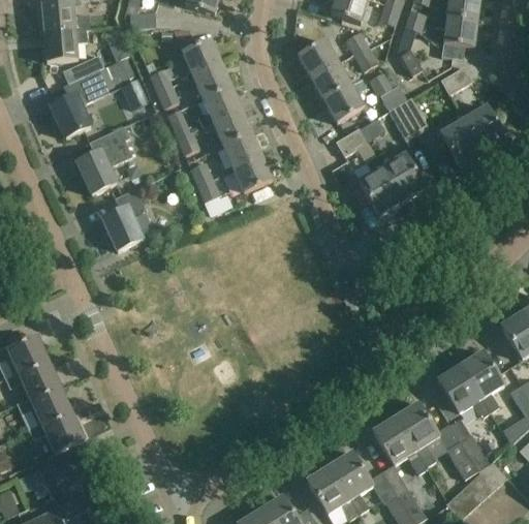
[(214,12),(217,0),(183,0),(182,3),(214,12)]
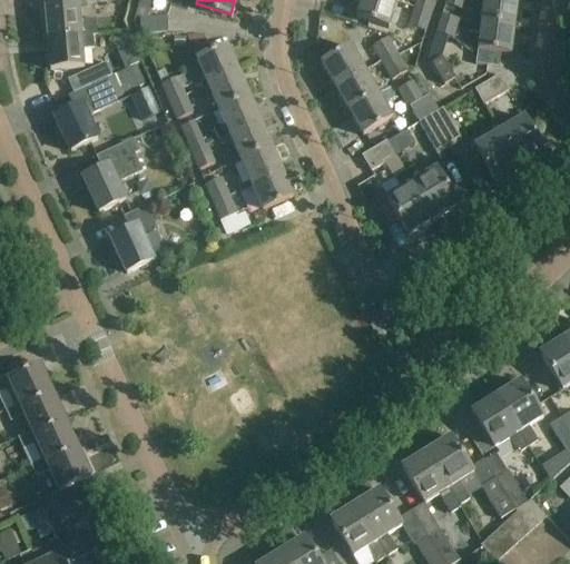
[(384,25),(391,0),(356,0),(352,13),(384,25)]
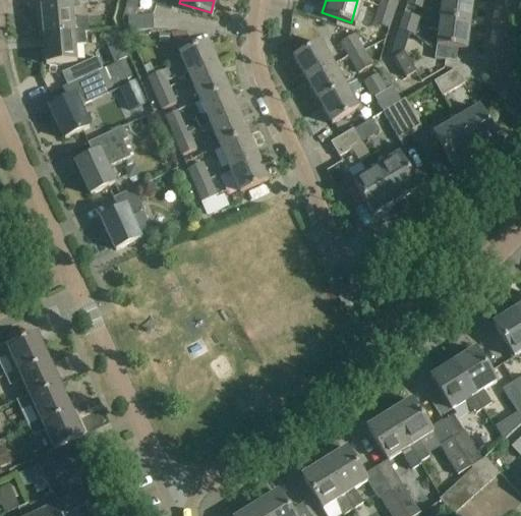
[(381,0),(380,4),(396,9),(399,0),(381,0)]
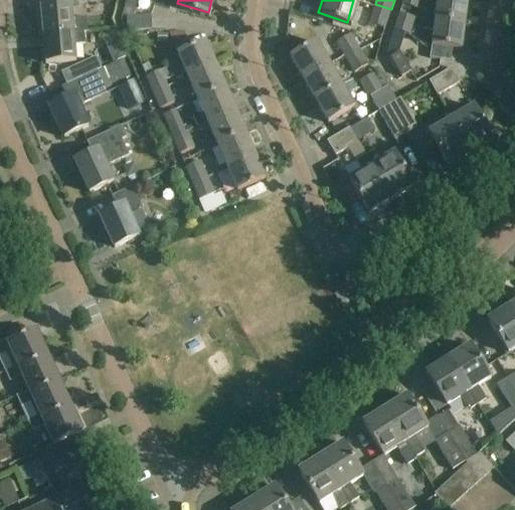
[(464,20),(466,0),(436,0),(434,16),(464,20)]
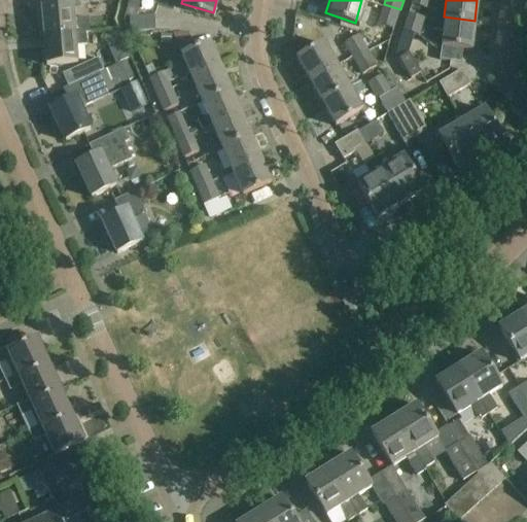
[(76,15),(76,18),(74,18),(72,2),(44,4),(46,33),(75,31),(84,30),(84,29),(90,29),(89,14),(76,15)]
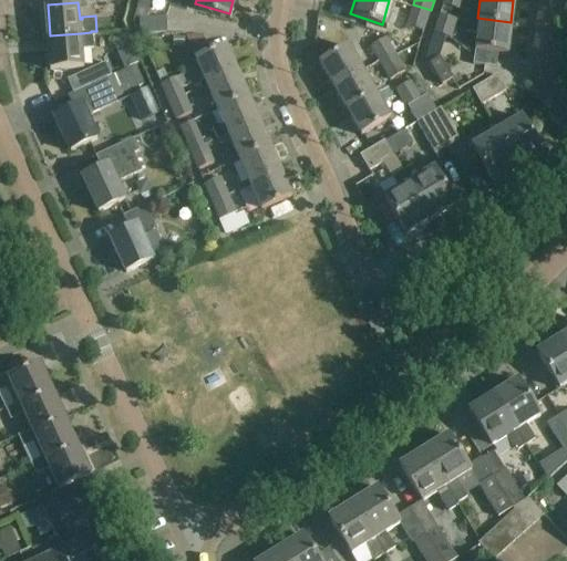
[(424,29),(431,10),(413,4),(408,23),(424,29)]
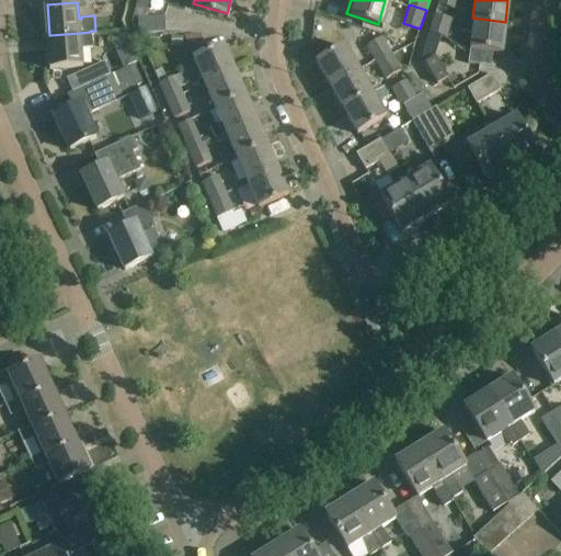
[(439,32),(442,33),(447,35),(453,16),(435,11),(430,30),(439,32)]
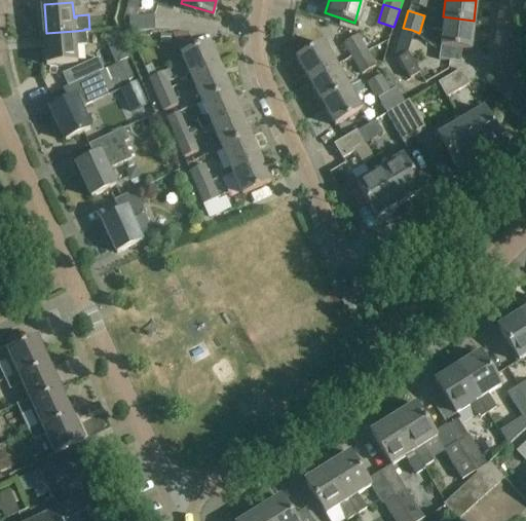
[(130,28),(155,28),(155,13),(129,13),(130,28)]
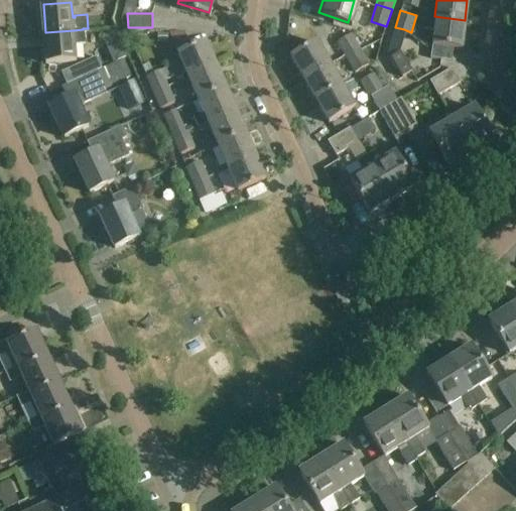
[(430,42),(462,46),(465,20),(424,16),(423,26),(432,27),(430,42)]
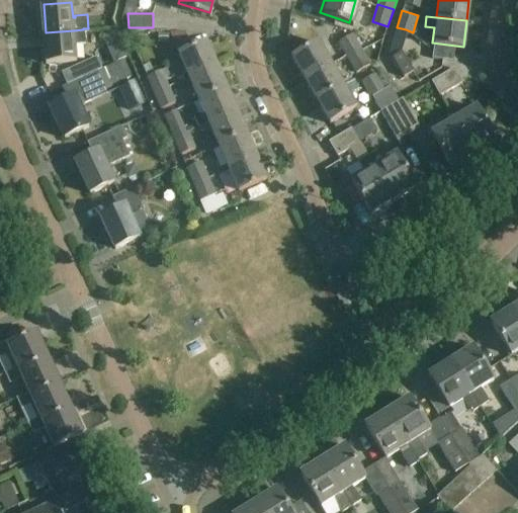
[(171,28),(189,71),(217,59),(206,36),(195,41),(189,27),(171,28)]
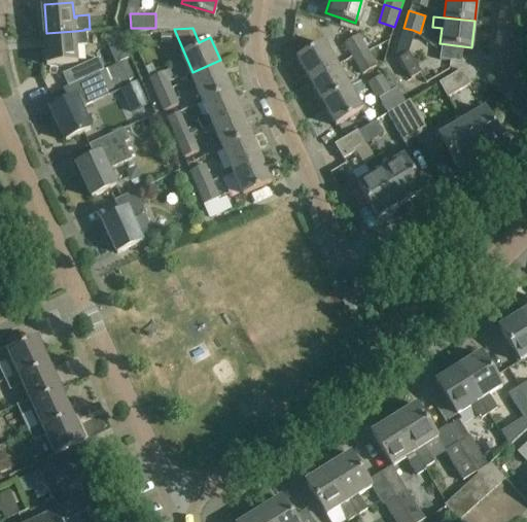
[(75,31),(46,33),(48,59),(77,57),(76,41),(85,40),(84,30),(75,31)]
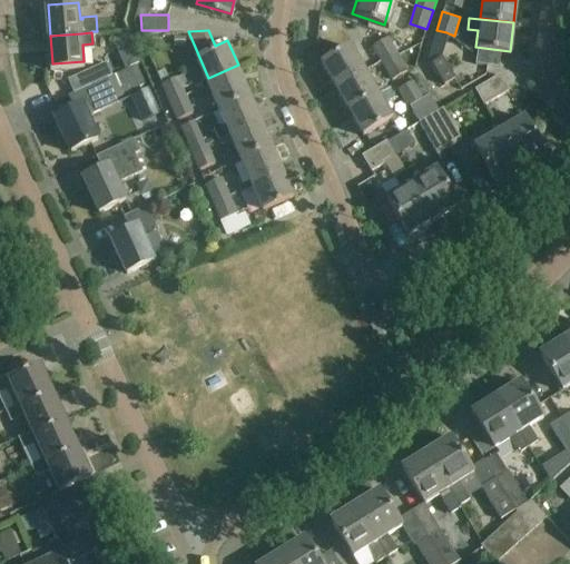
[(394,45),(387,32),(371,42),(379,55),(394,45)]
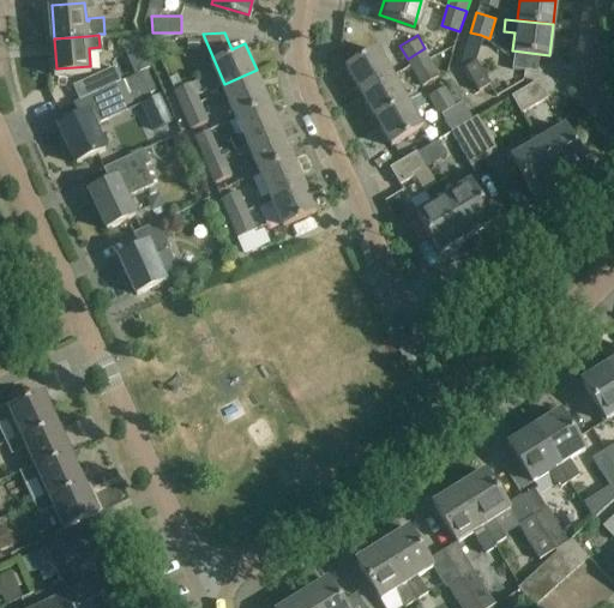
[(387,71),(372,44),(341,64),(356,89),(387,71)]
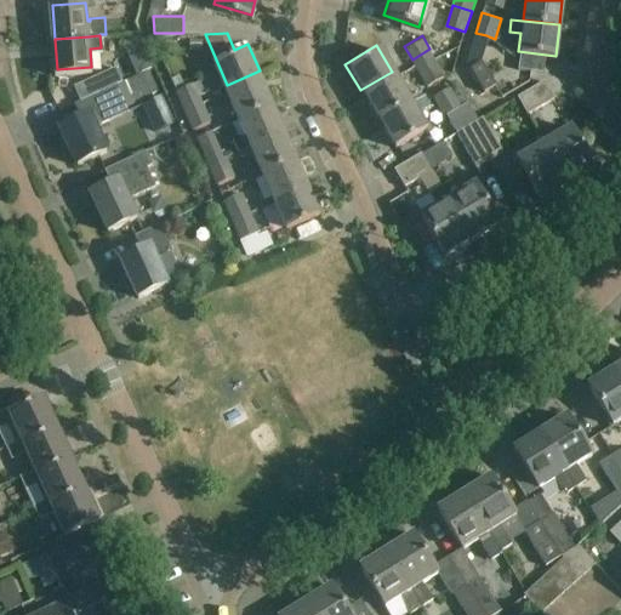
[(443,73),(429,49),(412,60),(414,63),(425,83),(443,73)]
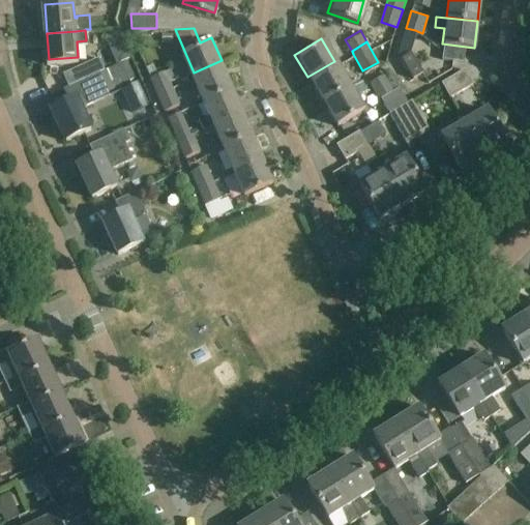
[(422,46),(414,51),(419,59),(428,55),(422,46)]
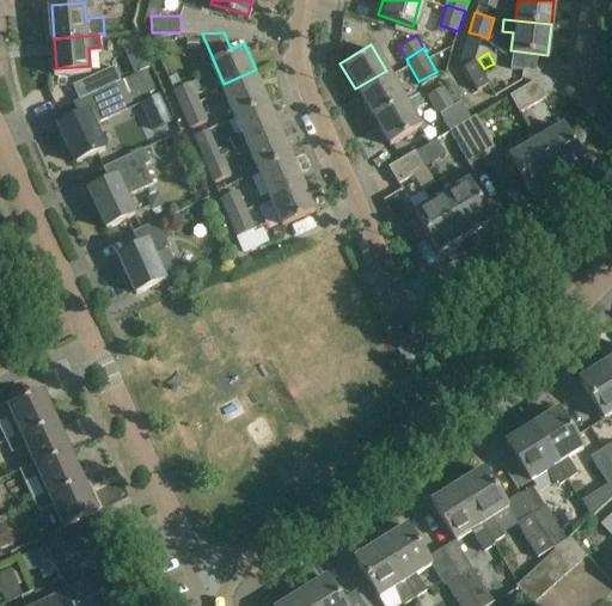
[(475,86),(485,79),(472,57),(461,65),(475,86)]
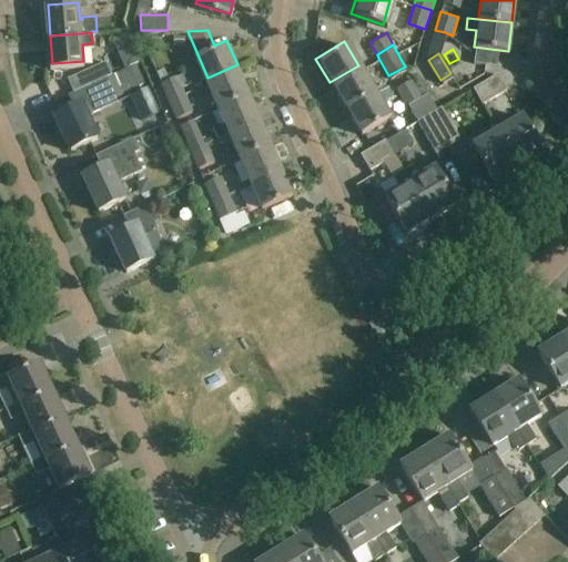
[(67,77),(72,88),(105,72),(107,74),(112,72),(105,59),(67,77)]
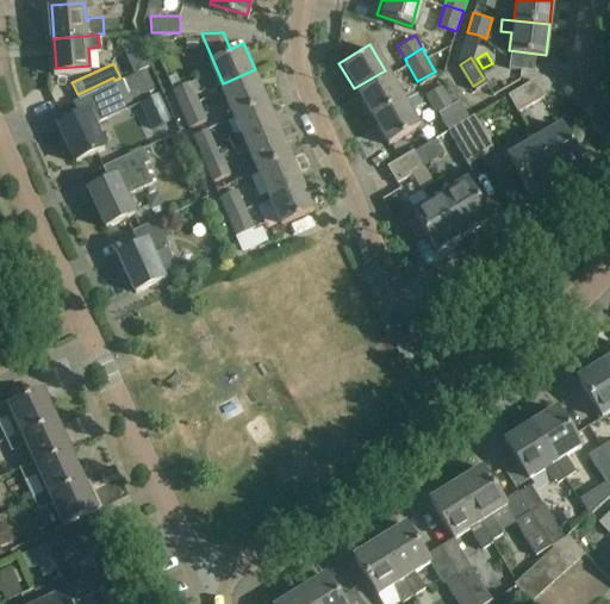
[(235,110),(266,97),(255,69),(223,83),(235,110)]
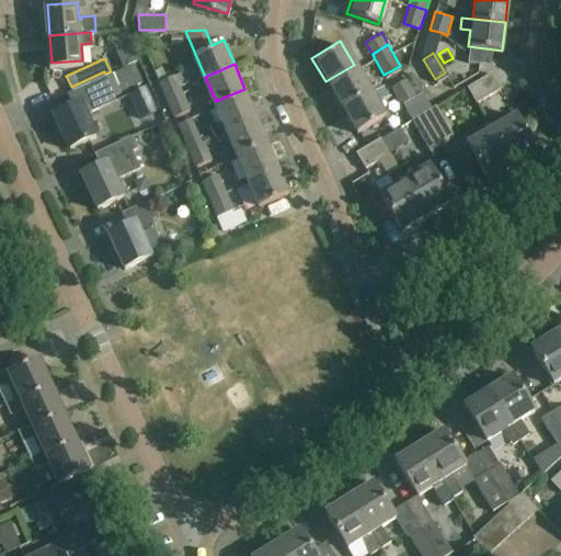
[(325,81),(340,105),(368,88),(354,65),(325,81)]
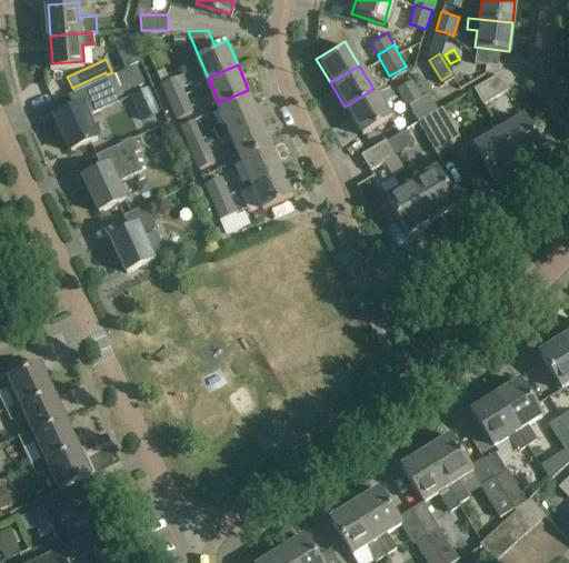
[(106,72),(72,88),(70,89),(77,103),(58,111),(73,144),(99,133),(89,111),(118,98),(107,74),(106,72)]
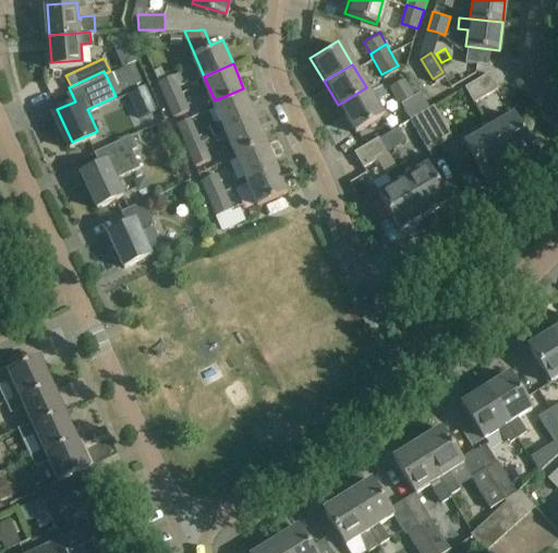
[(475,100),(499,86),(489,71),(466,85),(475,100)]
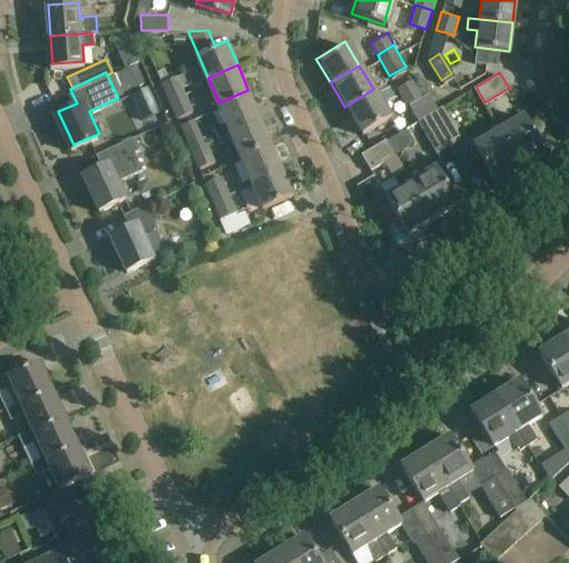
[(168,94),(185,88),(178,74),(161,81),(168,94)]
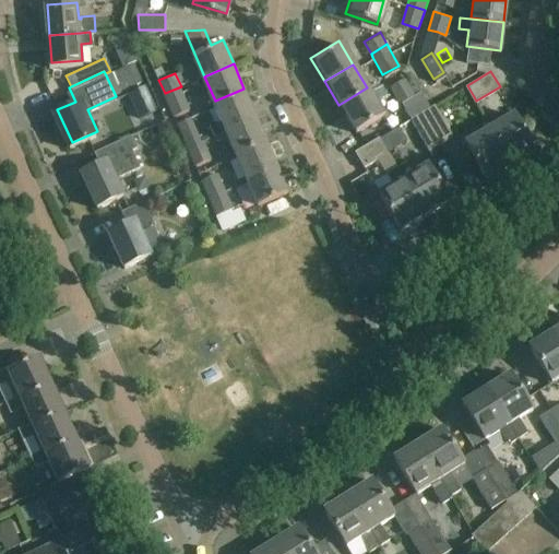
[(420,108),(430,103),(414,73),(392,85),(402,102),(403,101),(411,115),(420,108)]
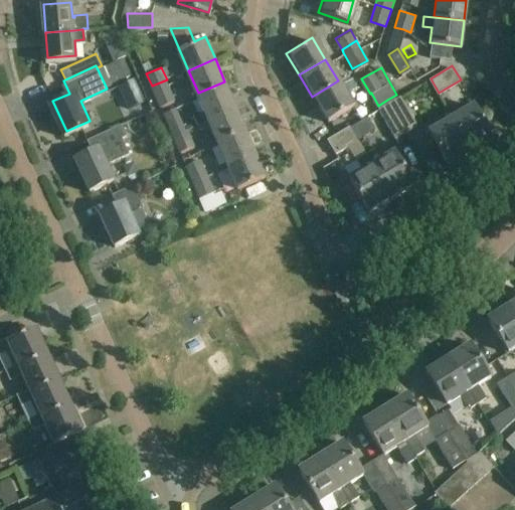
[(122,109),(132,106),(121,73),(112,76),(122,109)]
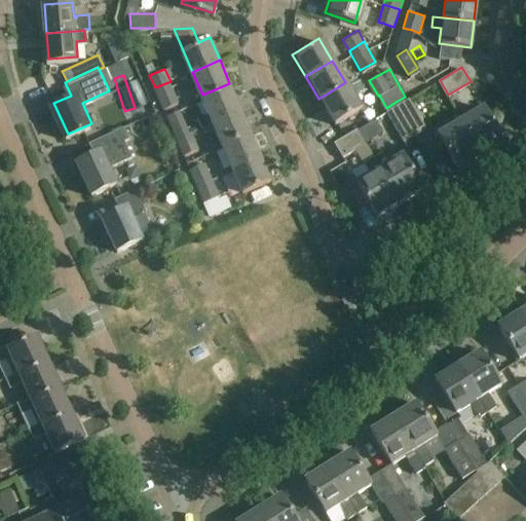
[(137,77),(129,80),(140,102),(147,99),(137,77)]
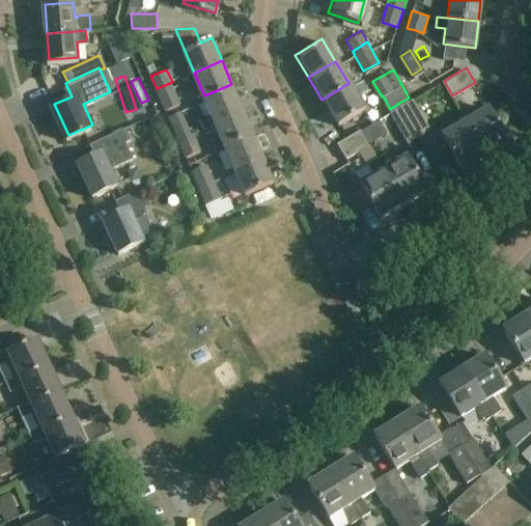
[(348,83),(322,100),(334,122),(362,106),(356,95),(368,88),(363,78),(350,86),(348,83)]
